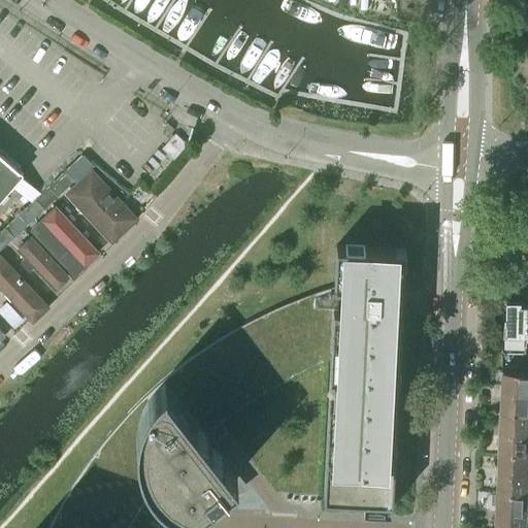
[(171,141),(160,154),(171,164),(183,152),(171,141)]
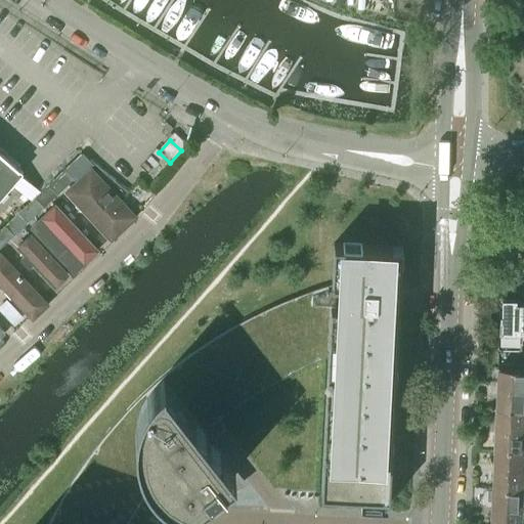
[(0,198),(15,181),(34,198),(43,189),(23,172),(0,151),(0,198)]
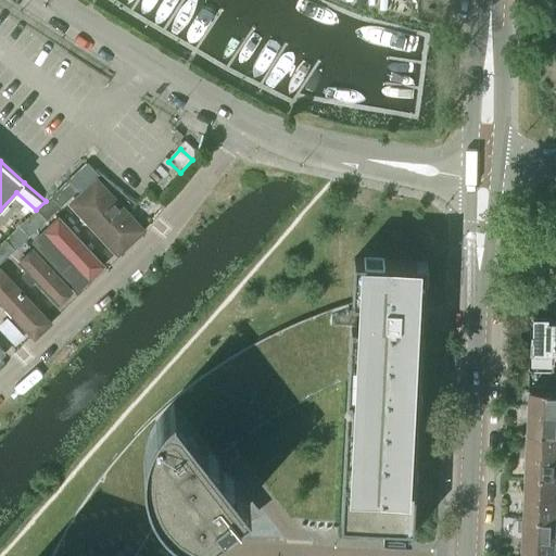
[(63,206),(98,174),(87,163),(85,164),(52,196),(63,206)]
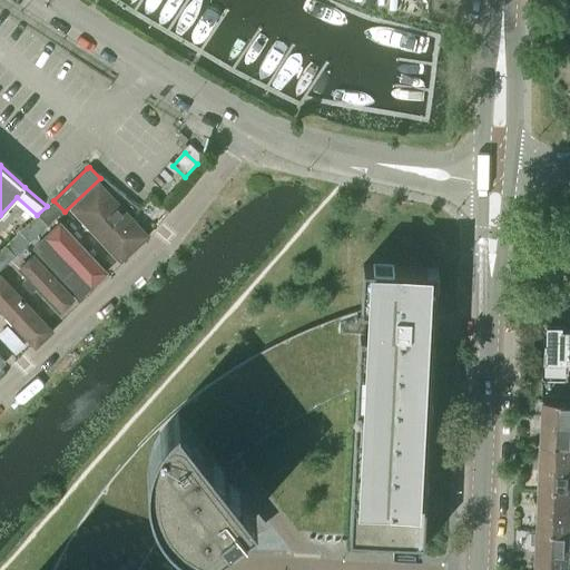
[(75,215),(115,258),(146,229),(105,187),(75,215)]
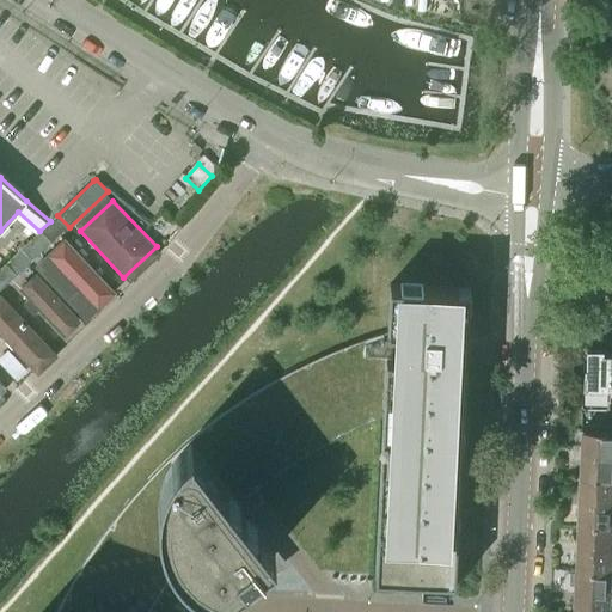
[(34,261),(69,227),(57,215),(23,249),(34,261)]
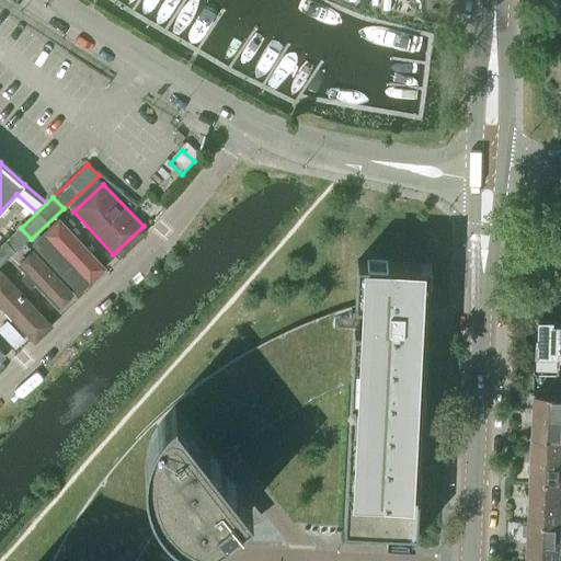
[(45,238),(87,281),(104,263),(63,220),(45,238)]
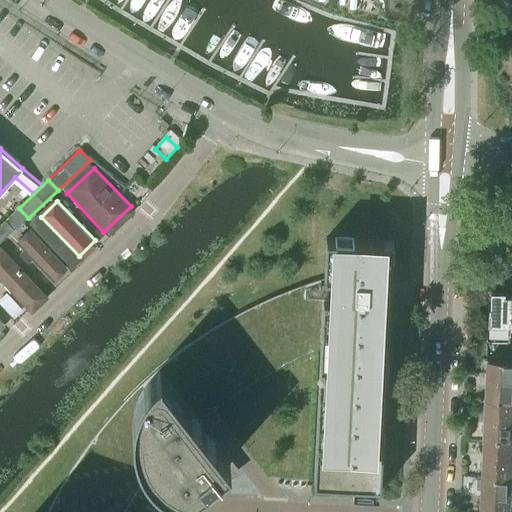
[(0,244),(28,218),(19,208),(0,225),(0,244)]
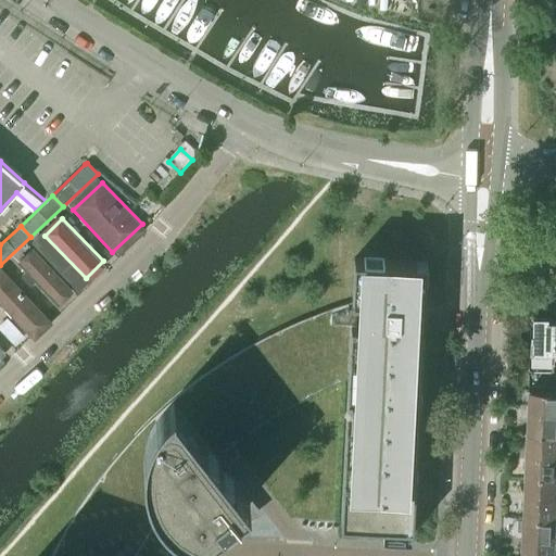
[(22,266),(57,305),(73,290),(37,252),(22,266)]
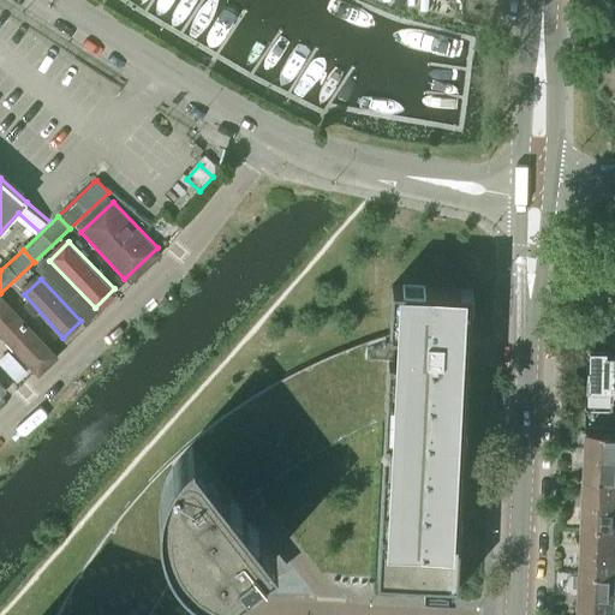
[(387,357),(384,419),(376,575),(422,578),(422,590),(455,591),(469,317),(470,288),(424,286),(423,284),(401,284),(401,286),(390,285),(388,330),(399,330),(398,358),(387,357)]
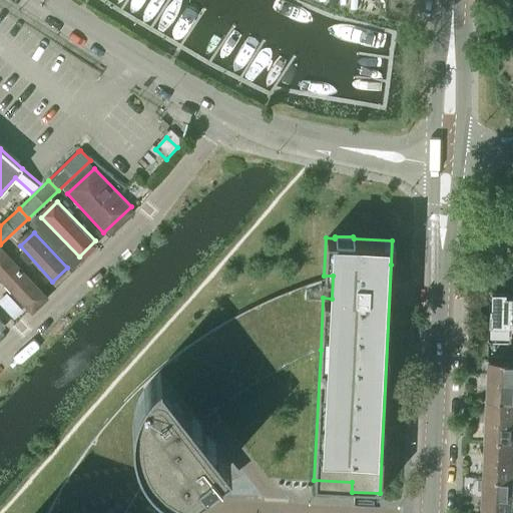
[(3,251),(0,254),(0,284),(24,309),(42,292),(3,251)]
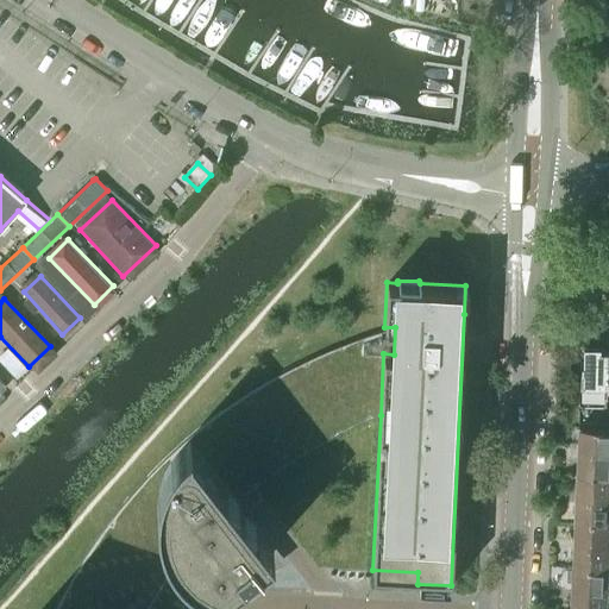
[(223,590),(224,588),(223,588),(239,575),(245,582),(278,556),(236,501),(269,475),(305,451),(341,431),(381,415),(383,353),(394,355),(395,327),(384,327),(384,331),(339,346),(295,366),(253,390),(214,418),(188,439),(180,446),(177,449),(143,483),(112,520),(85,559),(61,602),(57,608),(146,608),(154,597),(177,564),(182,569),(188,573),(195,578),(201,582),(208,585),(215,588),(220,589),(223,590)]
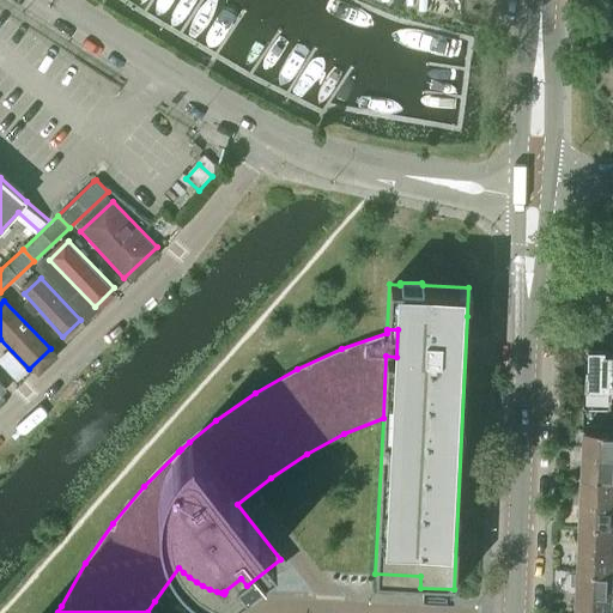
[(583,390),(610,392),(610,351),(605,351),(605,350),(604,350),(604,349),(602,349),(586,349),(583,390)]
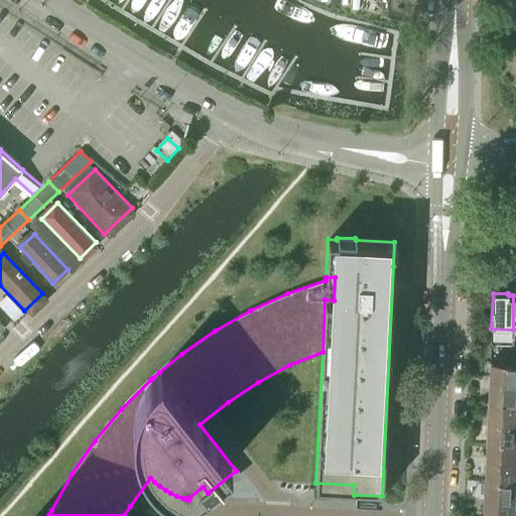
[(488,382),(515,383),(515,363),(489,362),(488,382)]
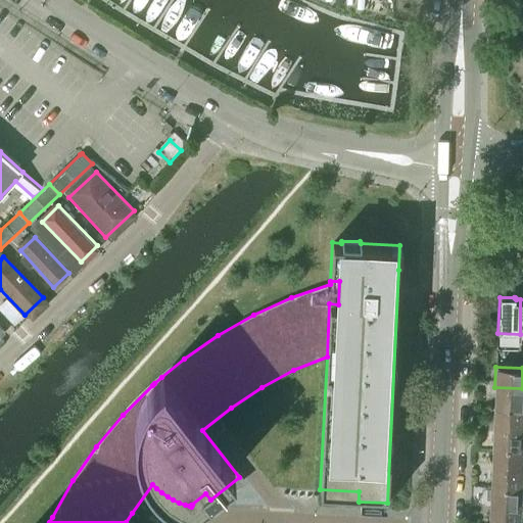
[(522,408),(522,388),(494,387),(493,407),(493,408),(522,408)]
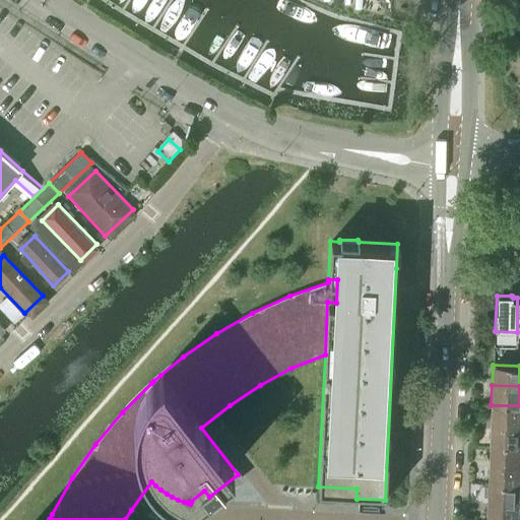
[(519,405),(491,405),(490,425),(519,426),(519,405)]
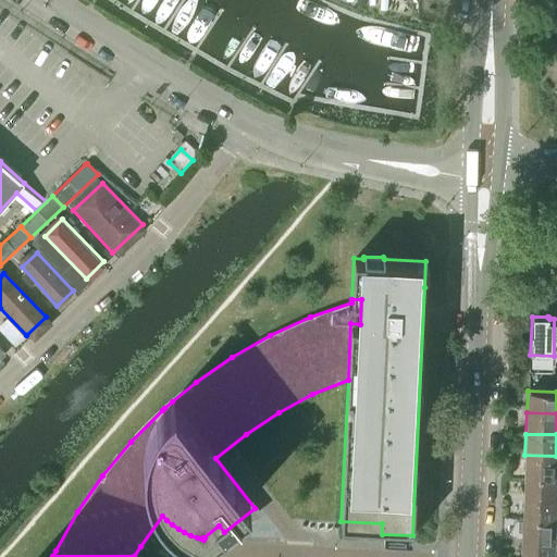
[(556,478),(556,456),(524,455),(523,477),(556,478)]
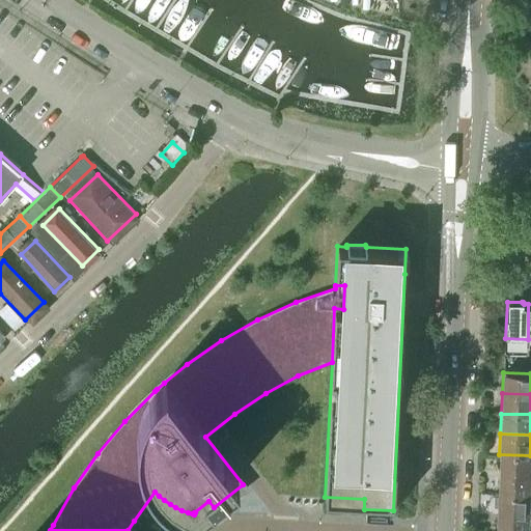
[(530,455),(499,454),(498,474),(530,475),(530,455)]
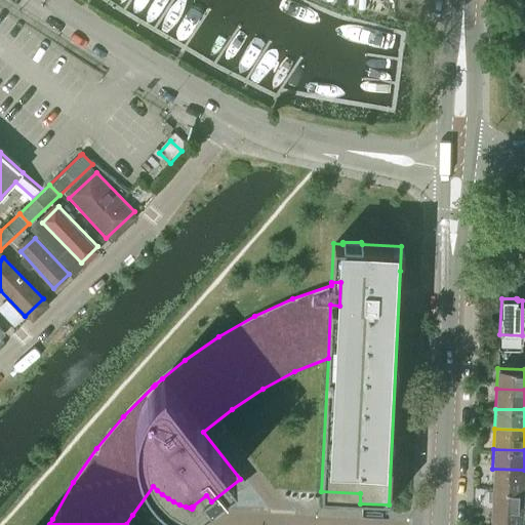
[(524,490),(524,470),(492,469),(492,489),(524,490)]
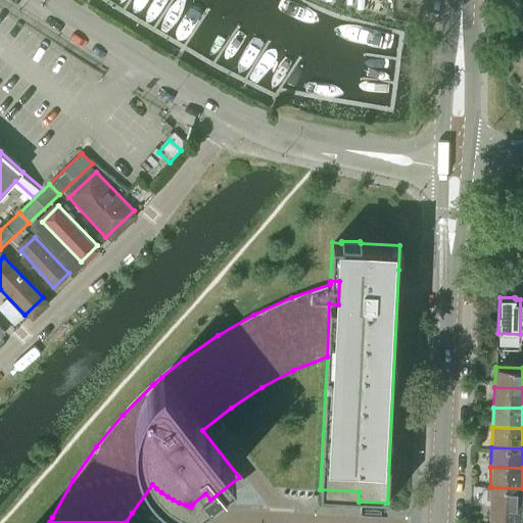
[(489,507),(522,508),(522,488),(490,487),(489,507)]
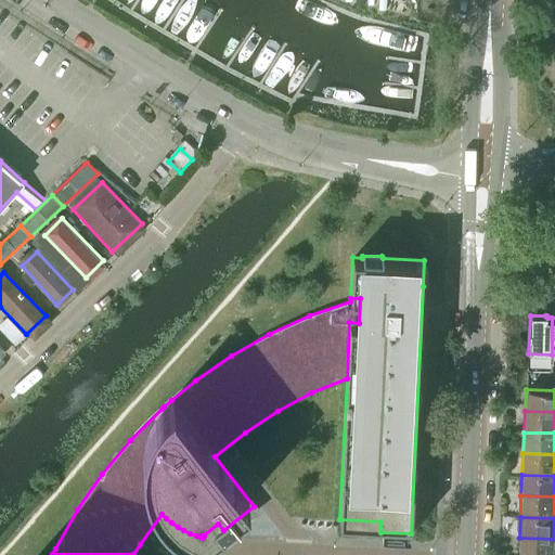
[(554,554),(554,539),(519,538),(517,554),(554,554)]
